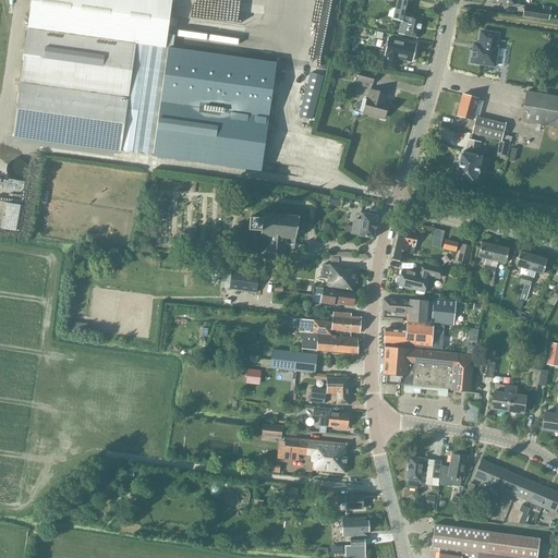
[(32,0),(13,136),(262,171),(262,166),(276,63),(166,48),(171,0),(32,0)]
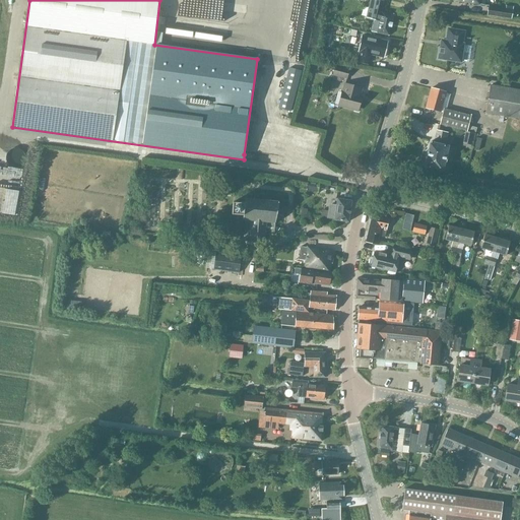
[(201,7),(191,7),(191,0),(178,0),(178,15),(200,15),(201,7)]
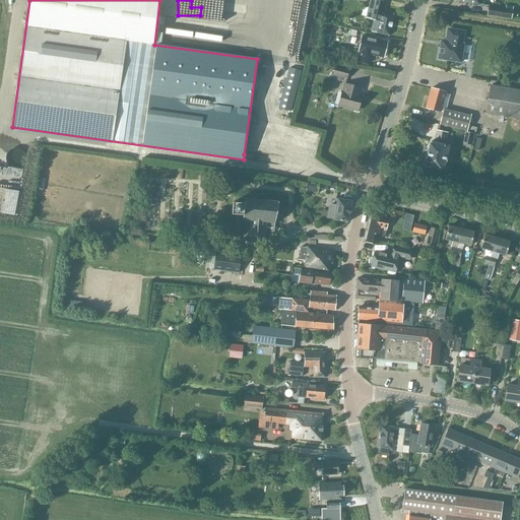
[(269,0),(268,0),(269,10),(279,5),(287,5),(290,12),(283,15),(299,15),(299,6),(288,6),(286,2),(279,3),(278,0),(272,0),(273,1),(271,2),(269,0)]
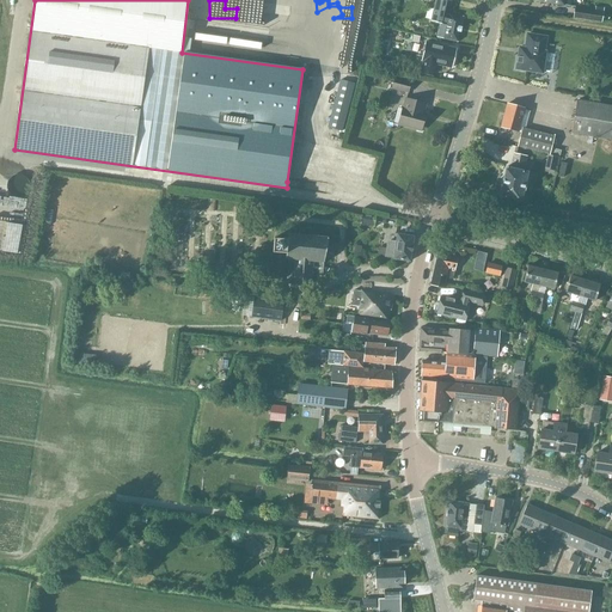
[(440,0),(435,0),(432,22),(441,23),(438,37),(457,42),(460,25),(461,25),(463,22),(461,19),(463,17),(448,13),(451,1),(444,0),(441,0),(440,0)]
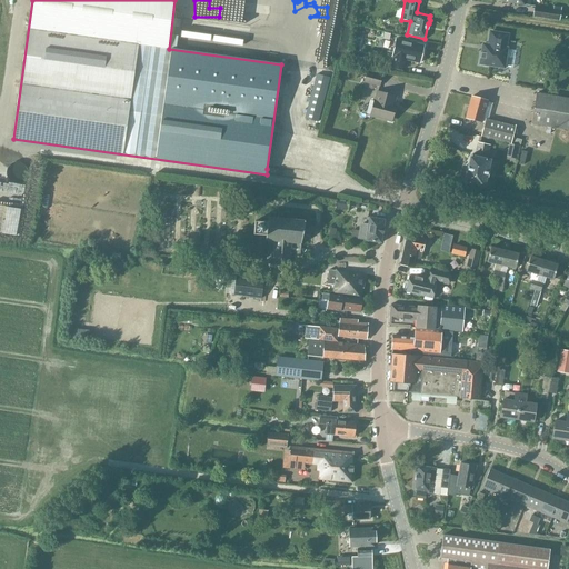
[(532,17),(560,21),(562,8),(555,7),(553,11),(535,8),(532,17)]
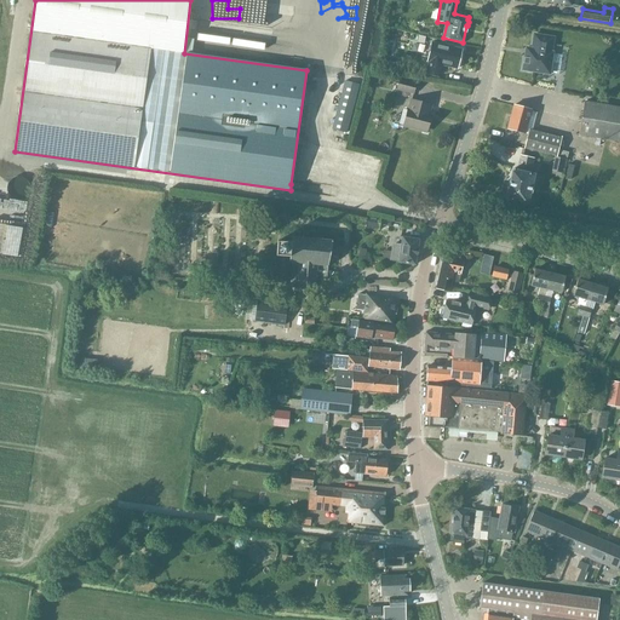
[(527,49),(523,70),(549,74),(552,52),(551,52),(554,38),(534,35),(532,49),(527,49)]
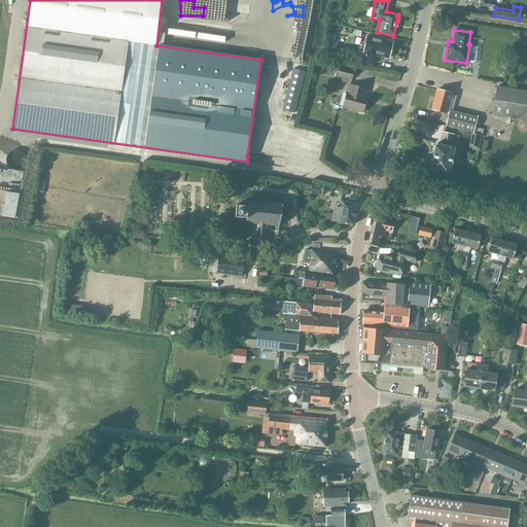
[(362,63),(372,65),(374,55),(389,58),(392,42),(366,36),(362,53),(364,53),(362,63)]
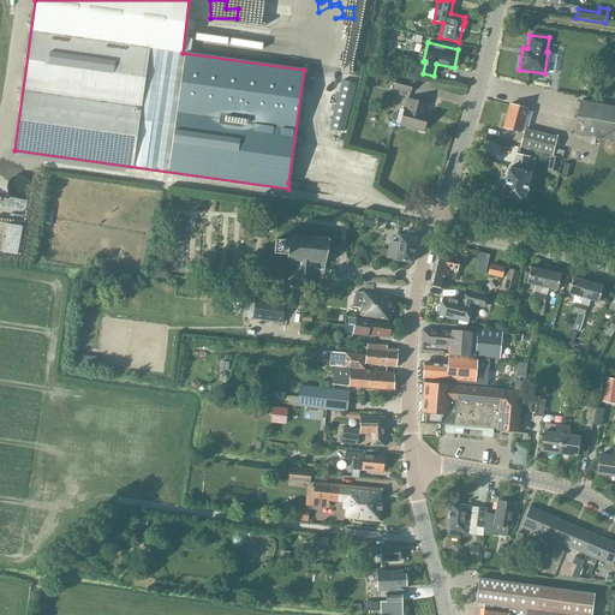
[(396,79),(394,89),(411,93),(413,83),(396,79)]
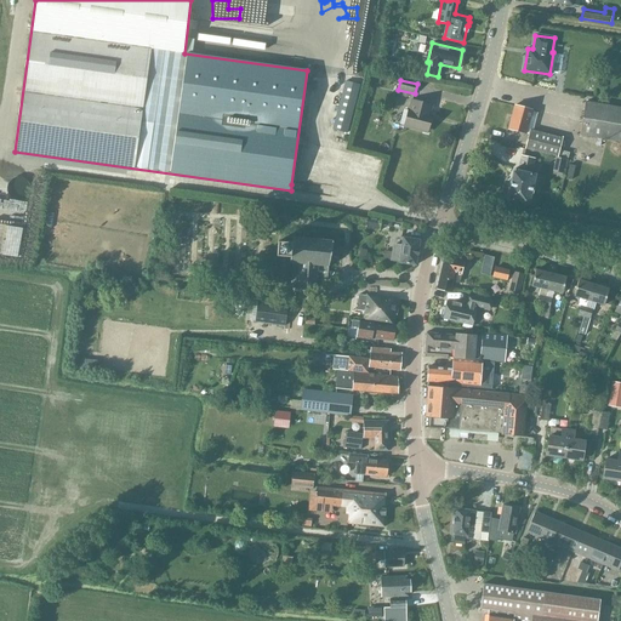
[(404,126),(426,132),(429,119),(427,119),(431,107),(410,101),(408,110),(404,126)]
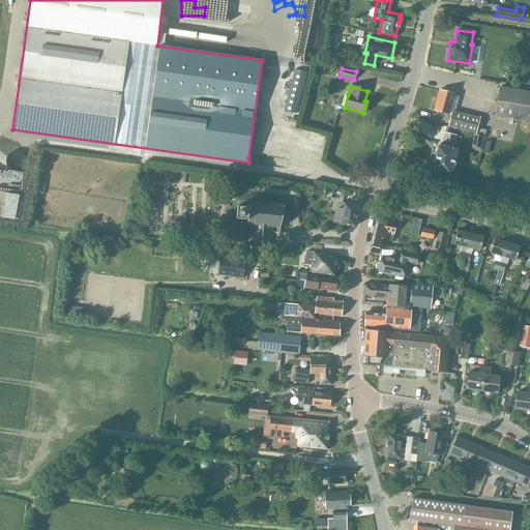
[(496,115),(529,121),(529,91),(501,87),(496,115)]
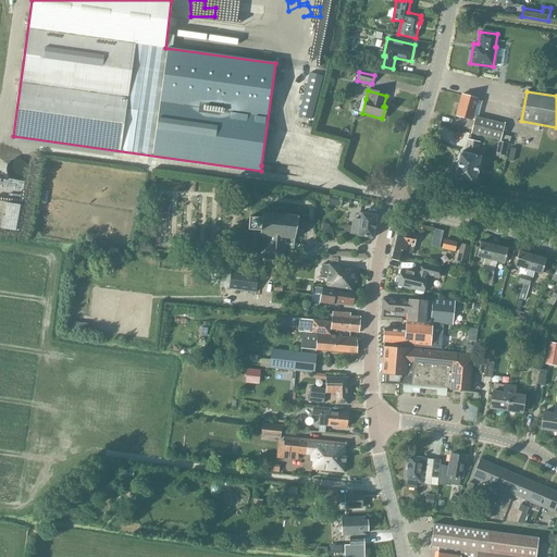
[(461,94),(456,114),(474,119),(475,115),(479,116),(483,100),(478,99),(478,98),(461,94)]
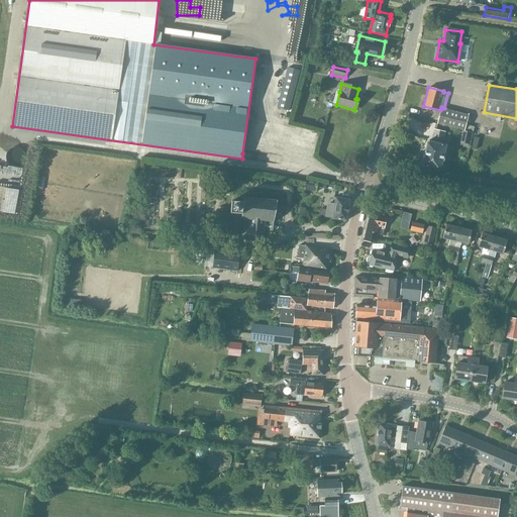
[(440,110),(437,124),(464,131),(467,125),(469,114),(444,108),(441,107),(440,110)]
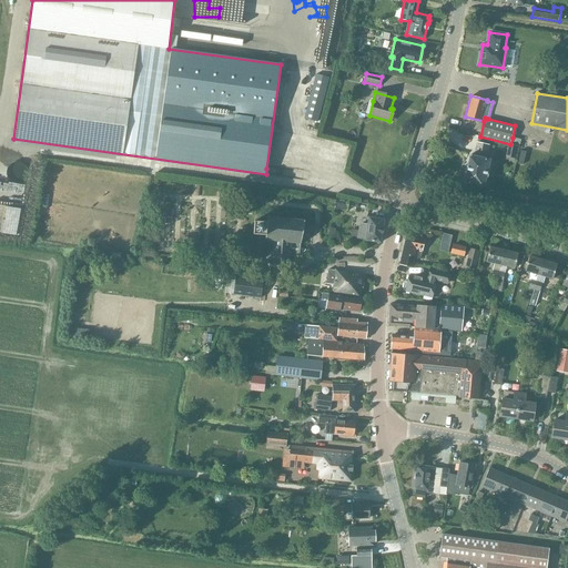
[(312,152),(313,134),(304,133),(303,151),(312,152)]
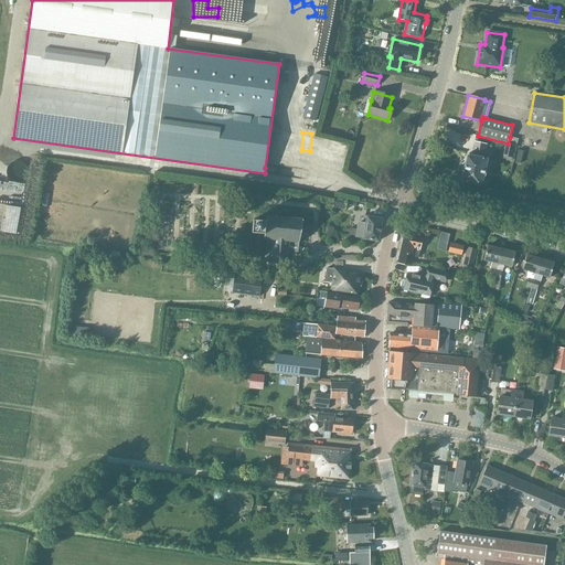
[(460,181),(479,185),(486,158),(488,145),(475,141),(471,155),(467,153),(460,181)]
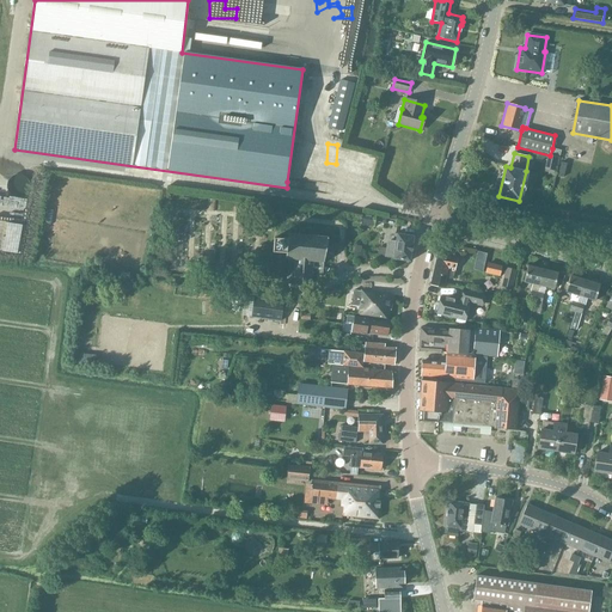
[(362,218),(360,226),(372,228),(374,220),(362,218)]
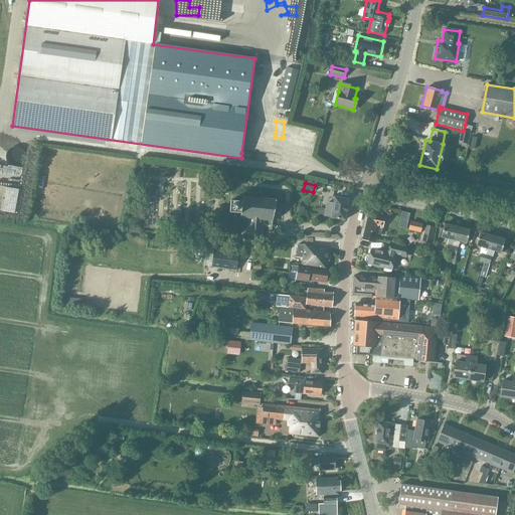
[(231,200),(230,212),(241,213),(240,219),(241,219),(242,218),(248,218),(247,224),(246,235),(263,237),(263,232),(271,233),(272,231),(273,221),(274,217),(275,218),(277,216),(274,213),(276,200),(277,199),(276,199),(275,200),(265,199),(265,198),(264,198),(264,199),(252,198),(252,196),(251,196),(251,198),(244,197),(244,196),(243,195),(243,197),(242,197),(242,201),(231,200)]
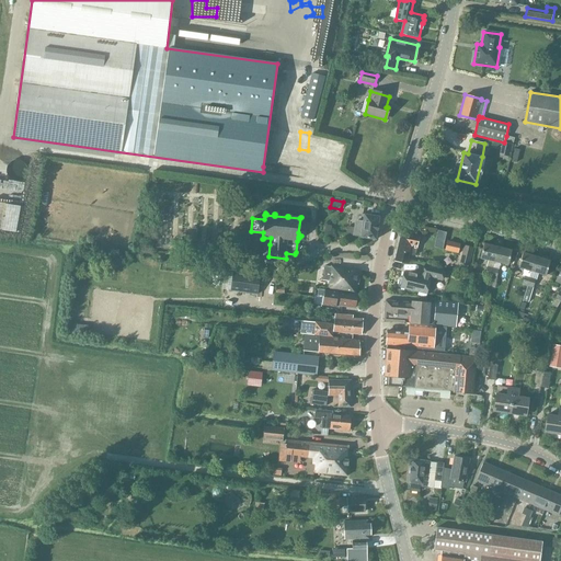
[(356,221),(353,236),(376,240),(380,217),(362,214),(361,221),(356,221)]
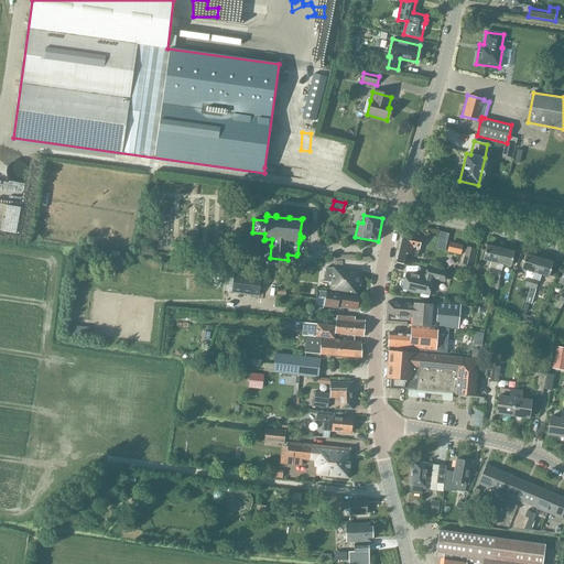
[(418,231),(405,228),(397,263),(409,266),(411,257),(416,258),(422,237),(416,235),(418,231)]
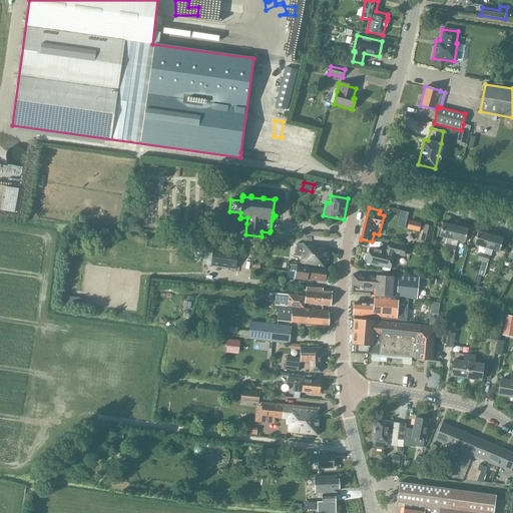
[(410,221),(408,228),(419,231),(421,223),(410,221)]
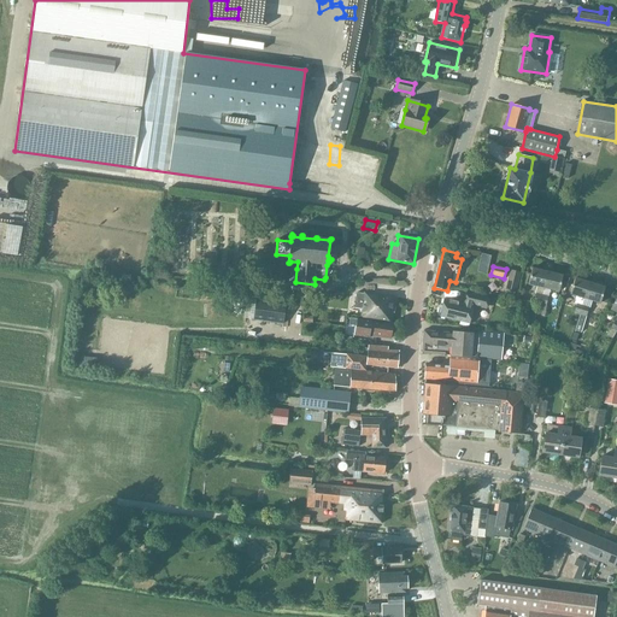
[(533,269),(529,285),(538,287),(534,304),(540,305),(542,295),(544,288),(547,272),(533,269)]
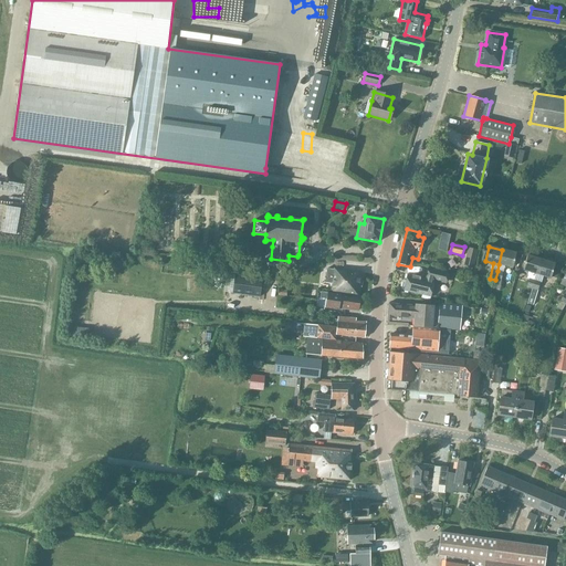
[(464,265),(472,268),(478,251),(469,249),(464,265)]
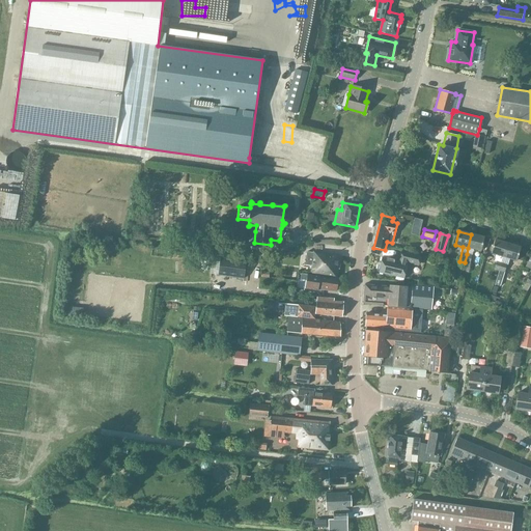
[(471,234),(468,248),(474,250),(481,251),(484,238),(471,234)]
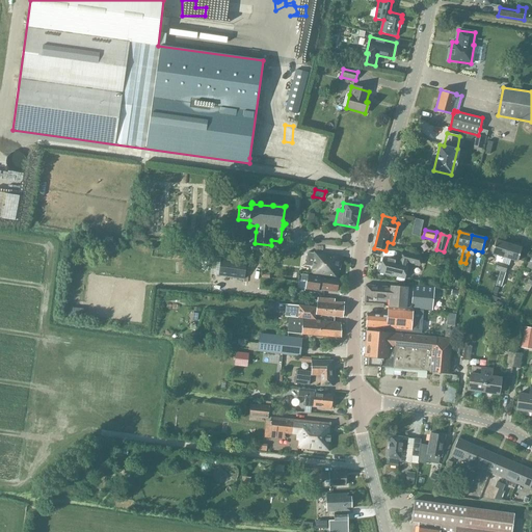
[(496,240),(491,254),(498,256),(496,262),(498,262),(495,270),(500,271),(509,244),(496,240)]
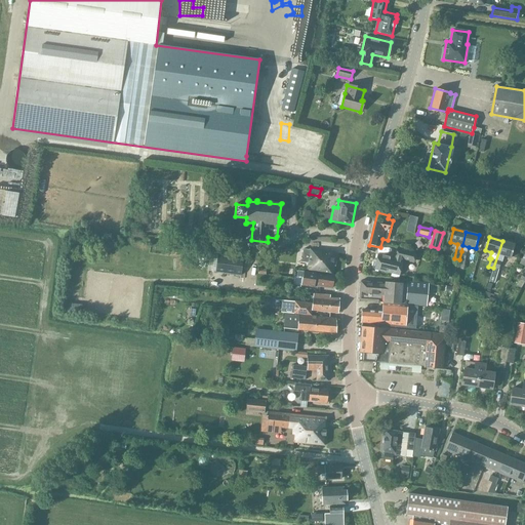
[(502,241),(493,268),(499,270),(501,261),(502,263),(503,256),(511,258),(515,244),(502,241)]
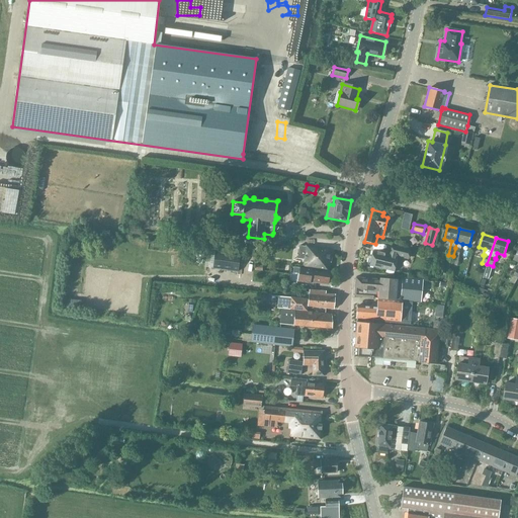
[(369,259),(368,262),(370,264),(369,265),(387,270),(395,272),(397,263),(399,256),(408,258),(411,249),(393,244),(391,253),(385,252),(384,254),(373,251),(371,258),(369,259)]
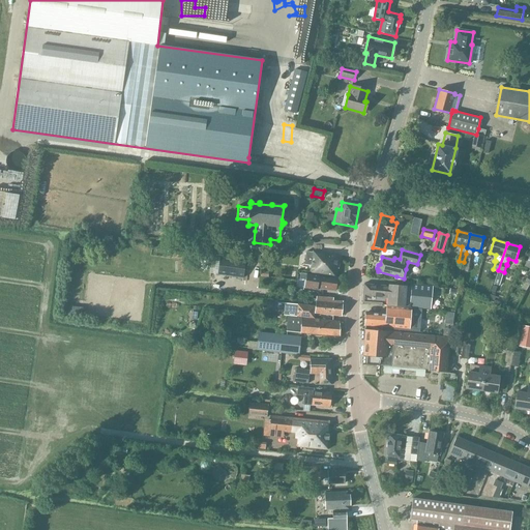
[(311,265),(310,273),(335,276),(336,269),(337,270),(340,256),(313,253),(313,254),(306,253),(304,265),(311,265)]
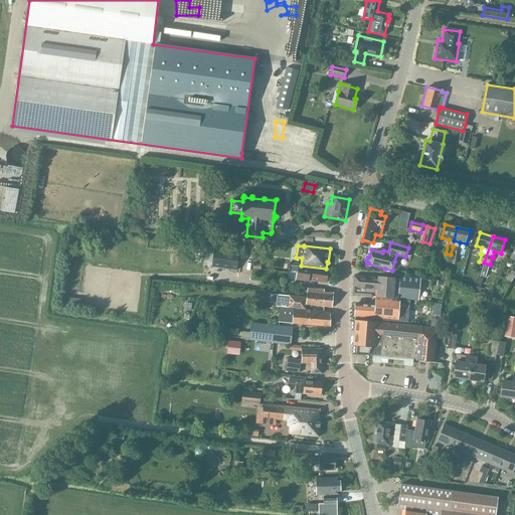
[(214,250),(211,268),(236,271),(238,253),(214,250)]
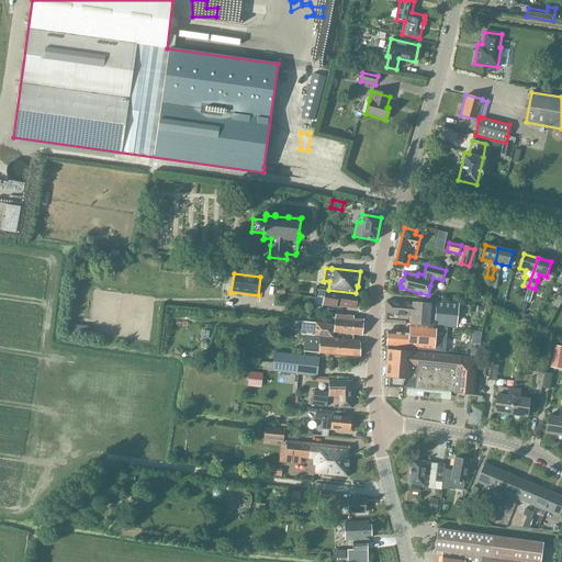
[(317,290),(316,295),(323,296),(322,306),(335,308),(336,306),(355,308),(357,295),(317,290)]
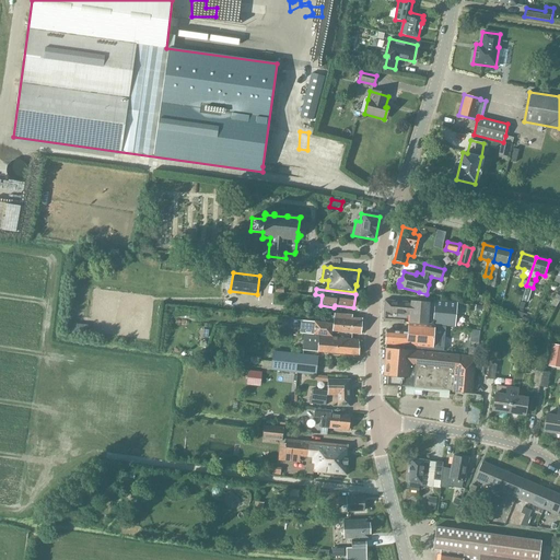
[(435,301),(434,304),(385,300),(383,321),(456,327),(457,302),(435,301)]
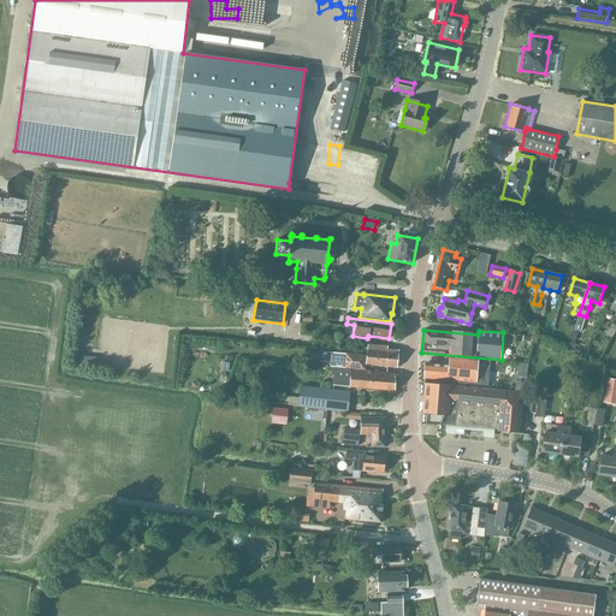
[(337,354),(336,367),(344,367),(366,369),(366,365),(396,368),(398,351),(386,350),(386,348),(368,345),(367,356),(345,354),(337,354)]
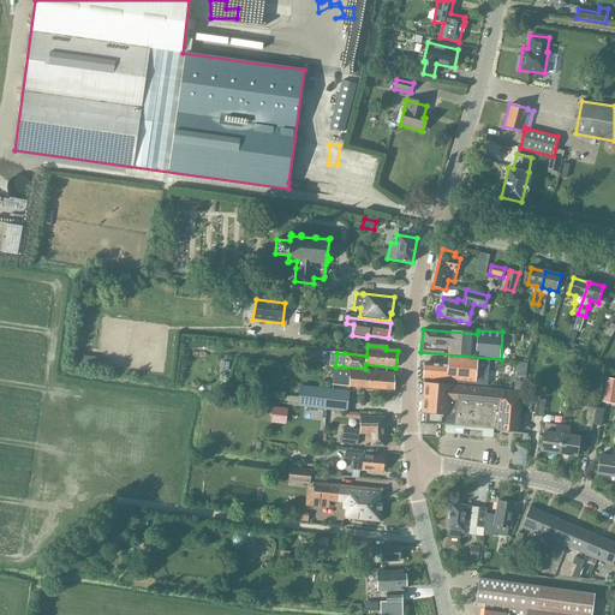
[(452,356),(451,366),(424,363),(423,377),(455,381),(454,383),(464,384),(488,386),(490,359),(460,357),(452,356)]
